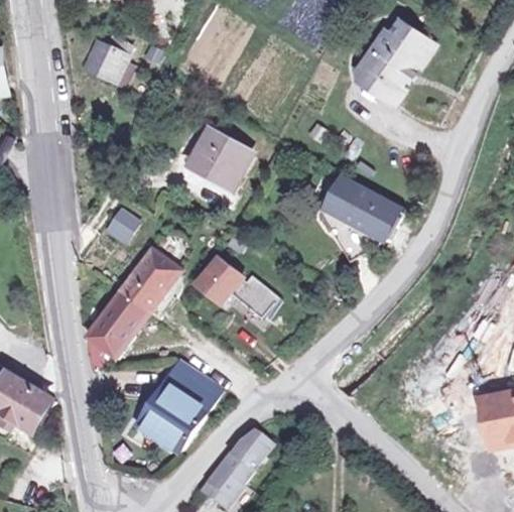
[(423,60),(433,39),(397,16),(387,31),(380,27),(371,42),(378,45),(367,62),(371,66),(365,77),(400,98),(406,88),(400,84),(404,77),(397,72),(402,64),(410,68),(416,56),(423,60)]
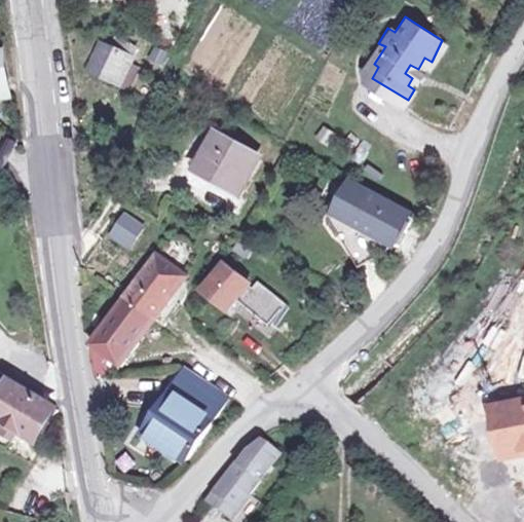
[(115,41),(109,50),(126,61),(132,49),(115,41)]
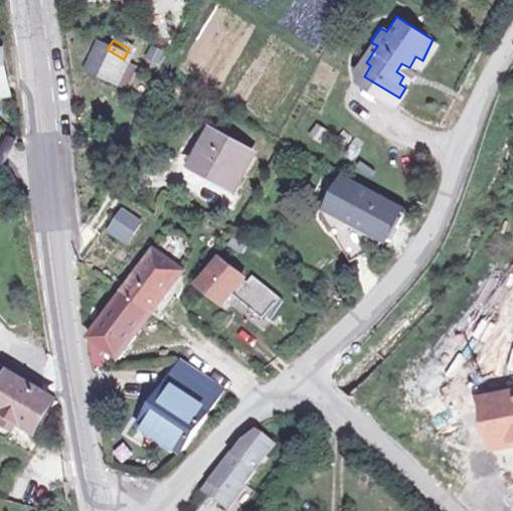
[(158,61),(162,44),(145,41),(141,57),(158,61)]
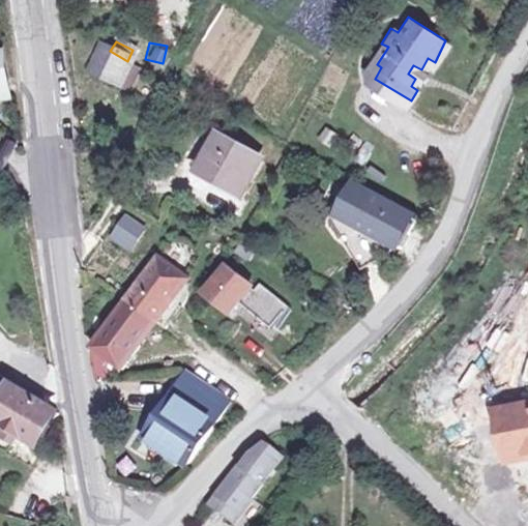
[(96,45),(84,71),(114,88),(127,61),(110,51),(96,45)]
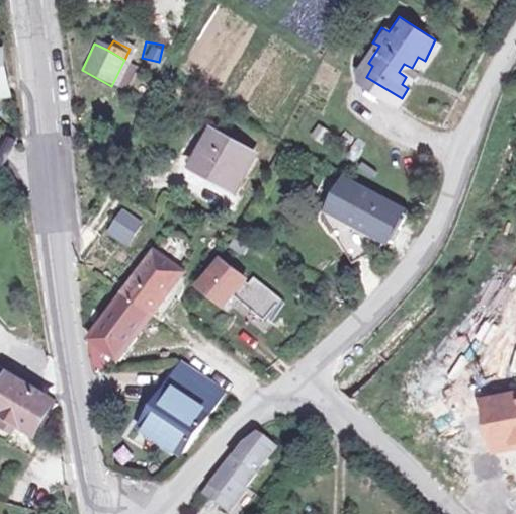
[(253,150),(211,127),(194,159),(235,181),(253,150)]
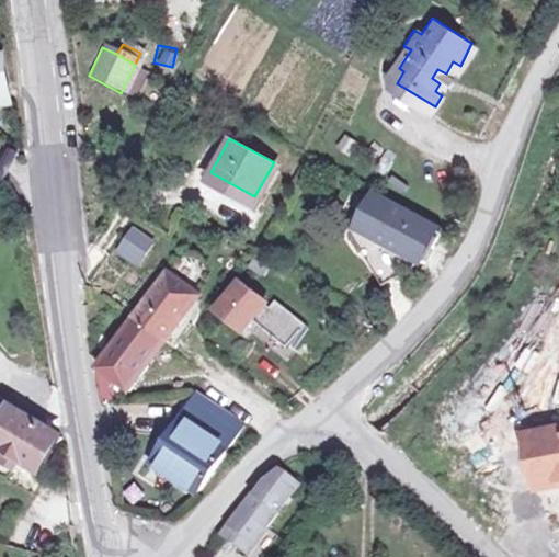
[(421,218),(376,192),(360,220),(358,223),(421,260),(431,243),(425,240),(434,226),(421,218)]
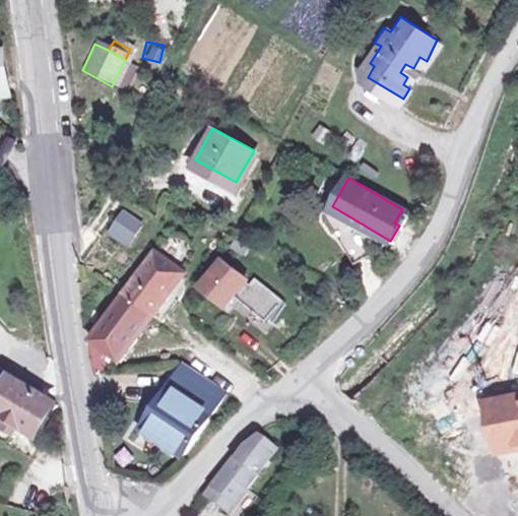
[(121,215),(113,231),(129,240),(137,223),(121,215)]
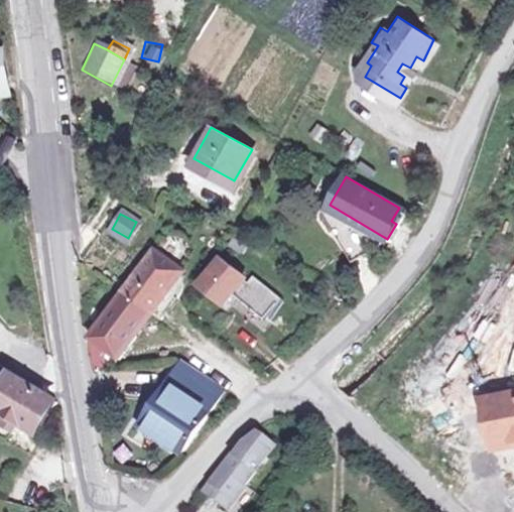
[(128,238),(112,229),(109,235),(125,243),(128,238)]
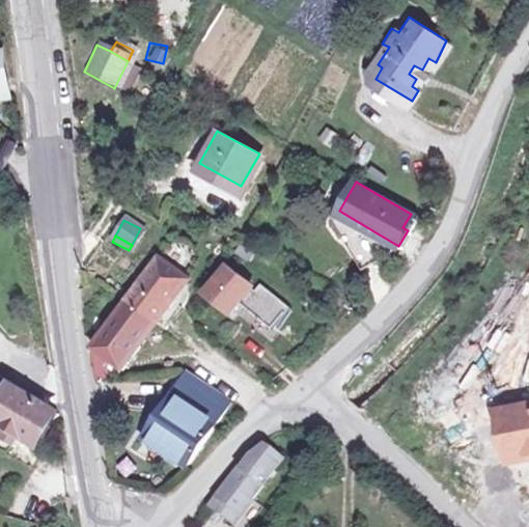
[(182,259),(187,245),(167,238),(162,252),(182,259)]
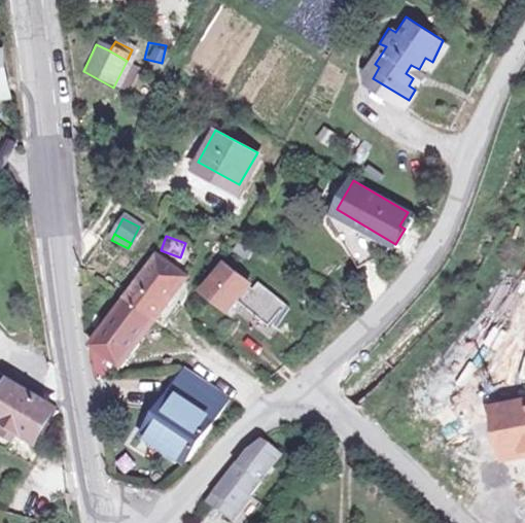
[(241,240),(237,247),(248,254),(253,247),(241,240)]
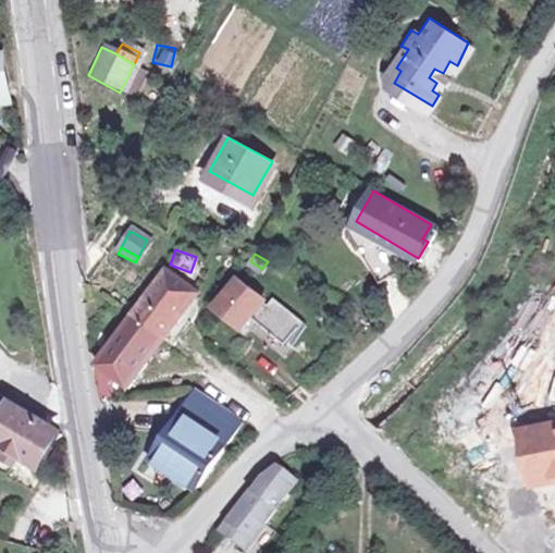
[(162,266),(95,366),(99,368),(121,383),(126,388),(162,336),(170,343),(187,318),(180,312),(183,307),(176,302),(188,285),(162,266)]
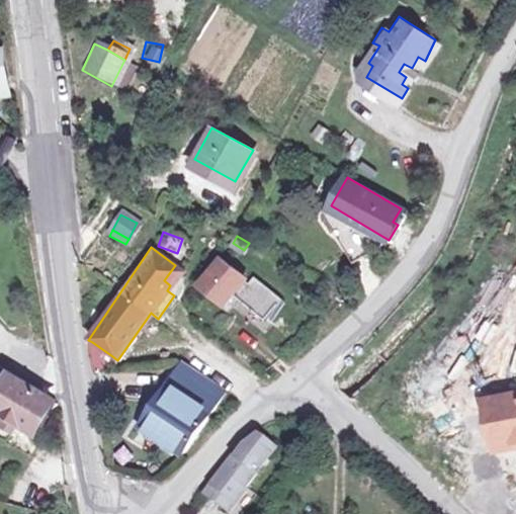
[(216,258),(198,283),(224,302),(233,291),(265,315),(281,292),(251,271),(247,278),(243,275),(244,274),(218,257),(217,259),(216,258)]
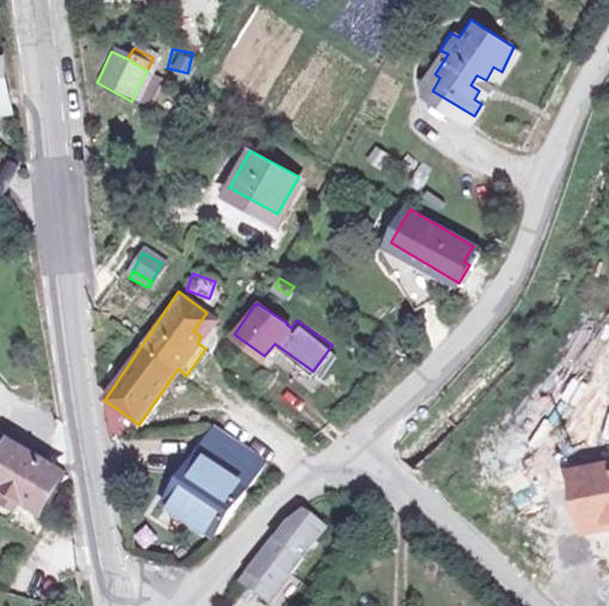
[(608,379),(560,364),(537,438),(608,464),(608,379)]
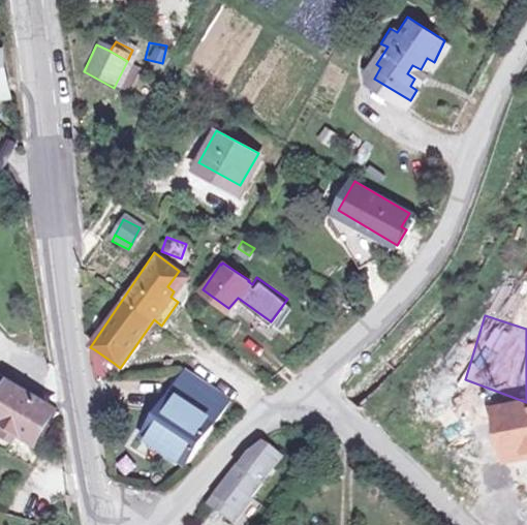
[(115,364),(94,349),(90,357),(92,373),(110,371),(115,364)]
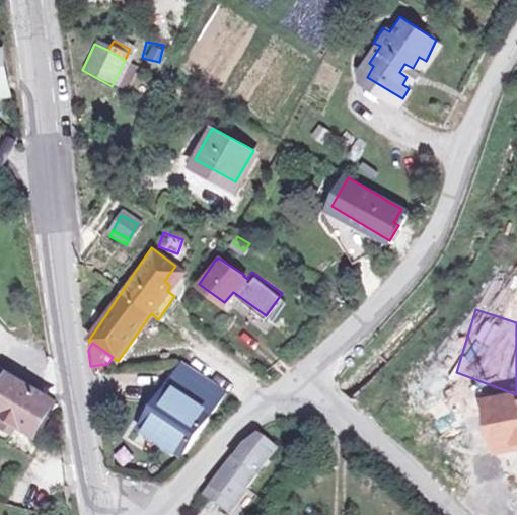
[(216,394),(172,366),(135,425),(179,452),(216,394)]
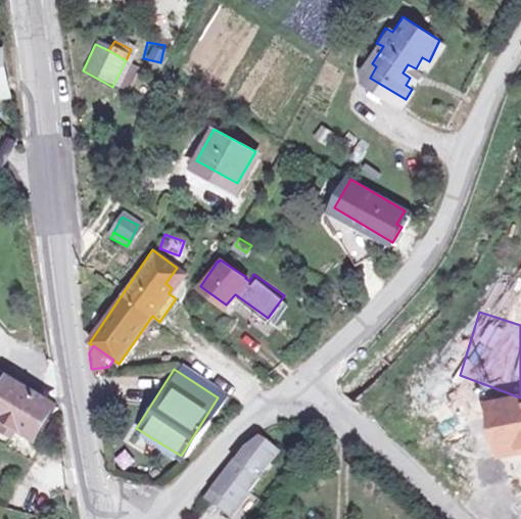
[(0,417),(36,438),(54,407),(1,376),(0,378),(0,417)]
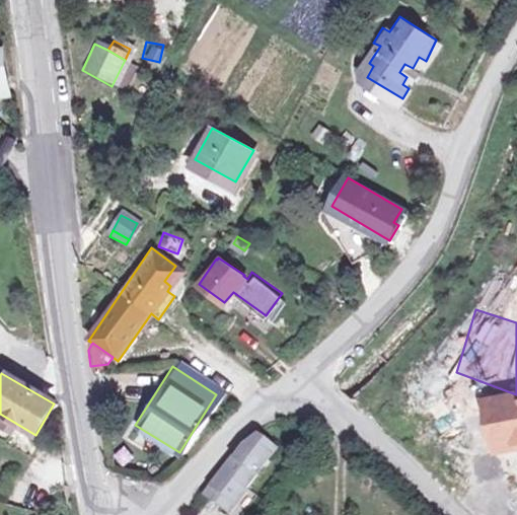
[(220,470),(206,488),(229,506),(284,448),(265,430),(220,470)]
